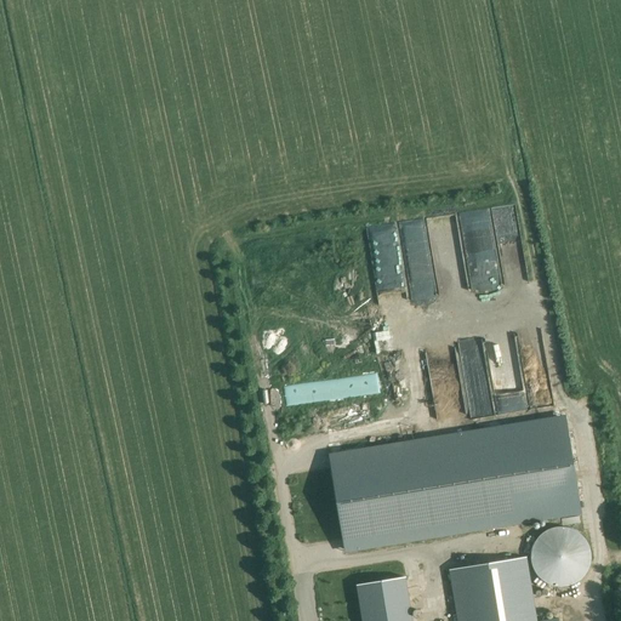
[(500,269),(434,268),(409,268),(409,292),(500,292),(500,269)]
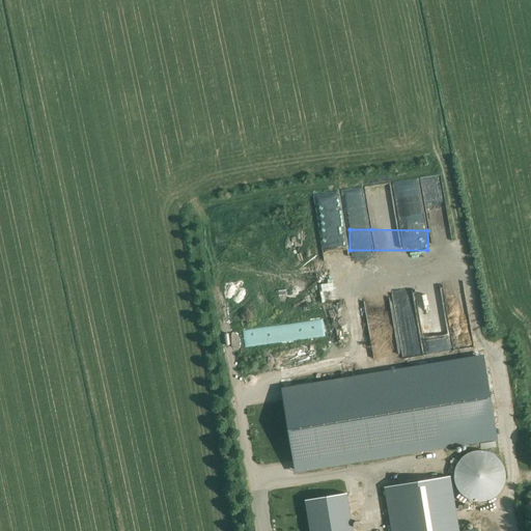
[(484,355),(281,388),(295,473),(498,440),(484,355)]
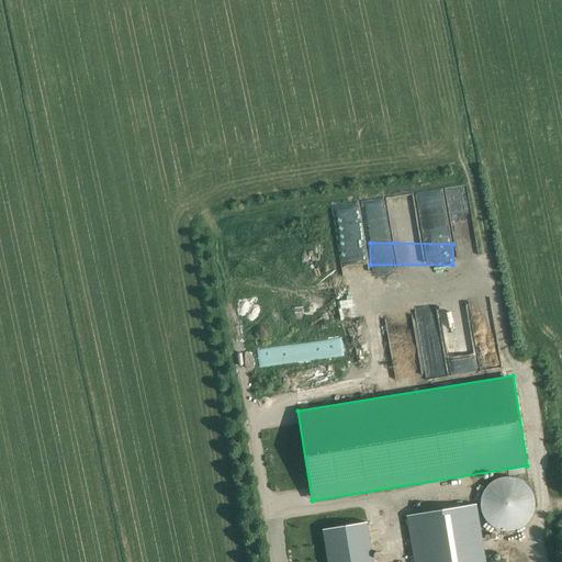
[(528,486),(527,485),(525,483),(523,481),(520,480),(517,479),(515,478),(513,478),(509,478),(506,478),(504,478),(501,478),(498,479),(496,480),(493,481),(491,483),(489,485),(487,487),(485,490),(484,492),(483,494),(482,497),(481,499),(481,503),(481,504),(481,507),(482,509),(482,513),(483,515),(484,517),(486,520),(487,523),(490,524),(492,526),(494,527),(497,529),(499,529),(503,530),(505,531),(508,531),(510,531),(514,530),(516,529),(519,529),(521,527),(524,526),(526,524),(528,523),(530,520),(531,517),(532,515),(534,513),(535,509),(535,507),(535,504),(535,502),(535,498),(534,495),(532,493),(531,491),(530,489),(528,486)]
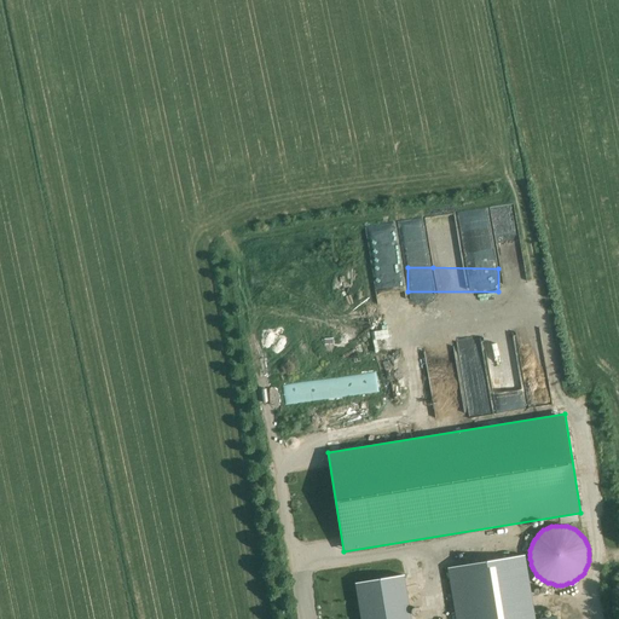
[(557,618),(557,617),(538,618),(534,618),(526,556),(447,568),(455,618),(557,618)]
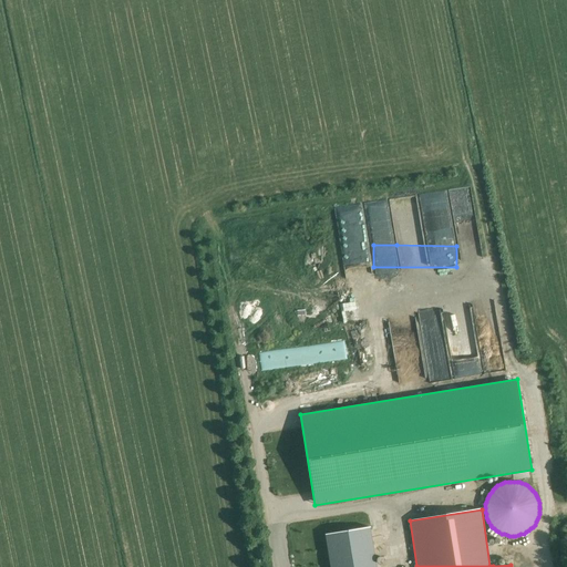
[(377,566),(370,527),(326,534),(330,566),(377,566)]
